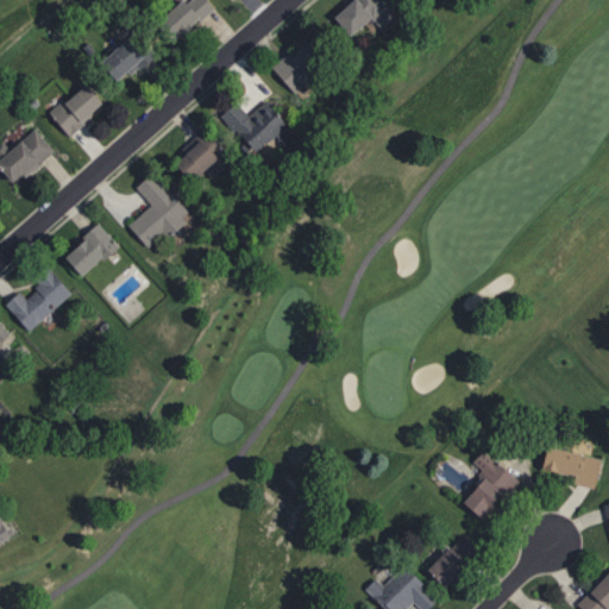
[(184,0),(157,23),(173,43),(217,7),(209,0),(184,0)]
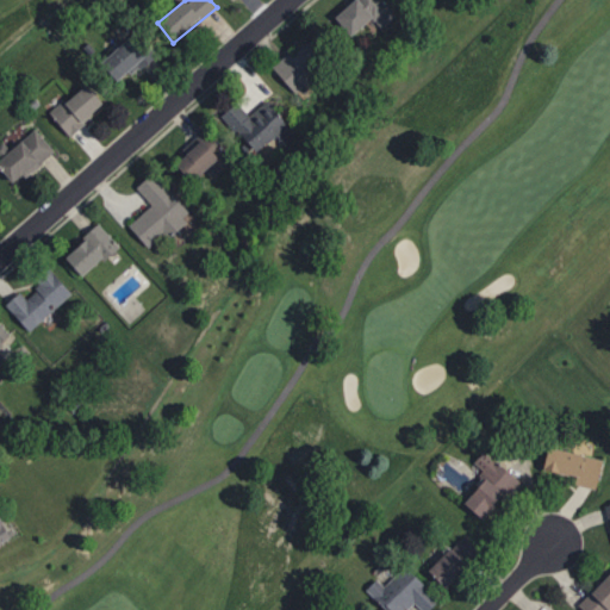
[(385,0),(350,0),(335,14),(353,36),(391,6),(385,0)]
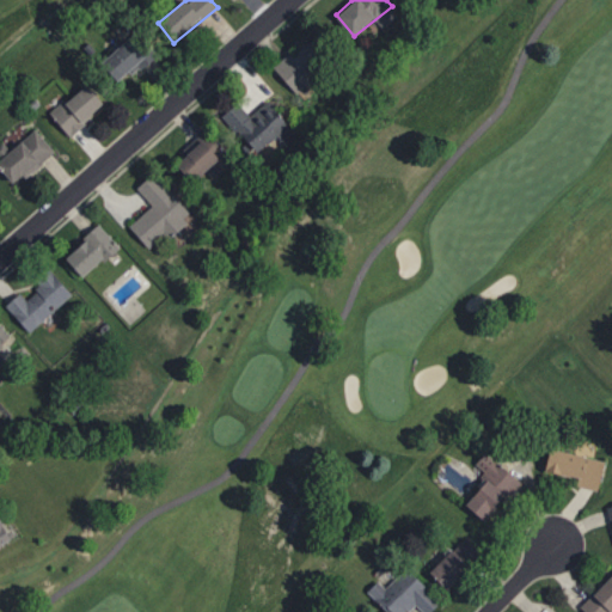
[(105,61),(120,80),(150,59),(132,38),(105,61)]
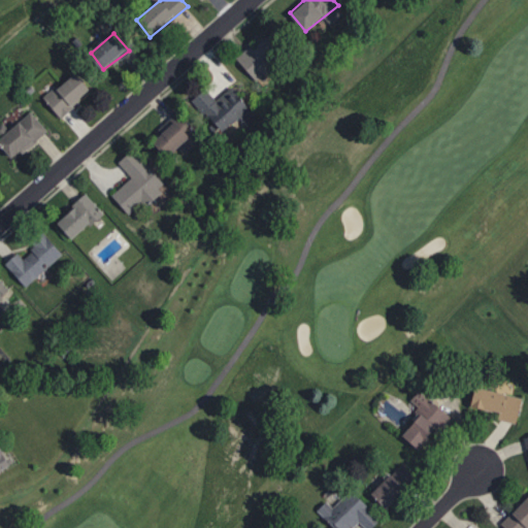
[(272,33),(239,61),(257,80),(289,52),(272,33)]
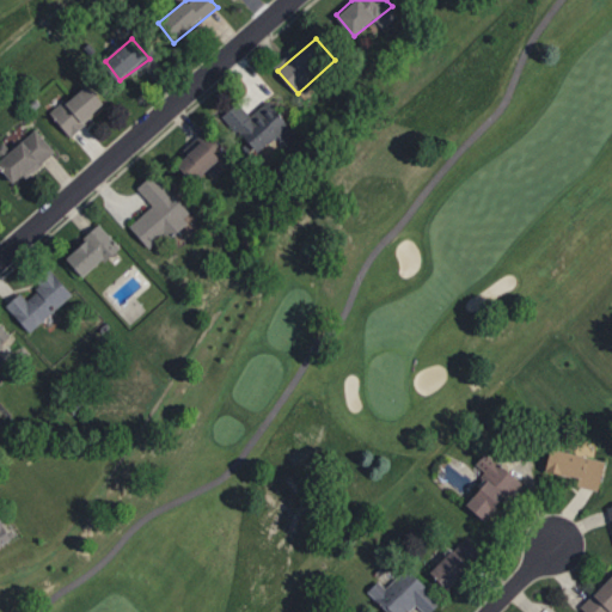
[(51,111),(69,135),(106,104),(87,83),(51,111)]
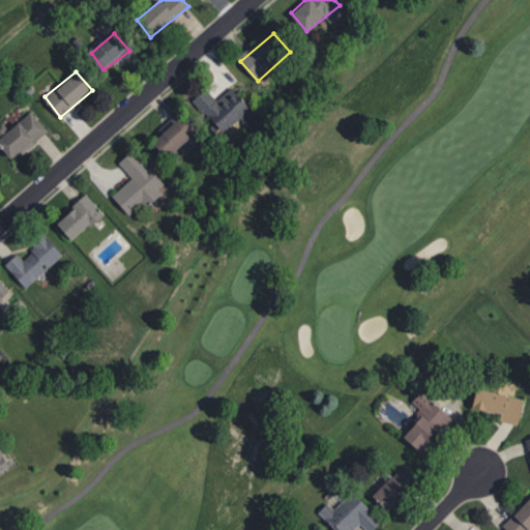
[(233,87),(204,111),(223,133),(253,109),(233,87)]
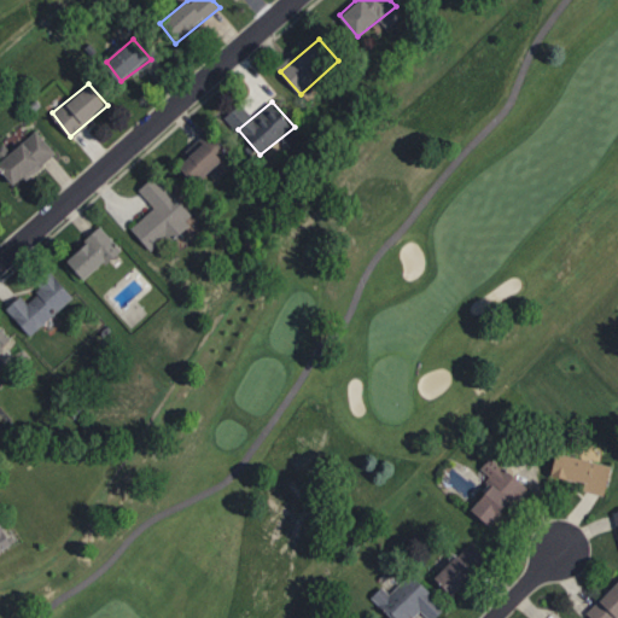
[(0,162),(0,164),(16,185),(58,152),(38,129),(0,162)]
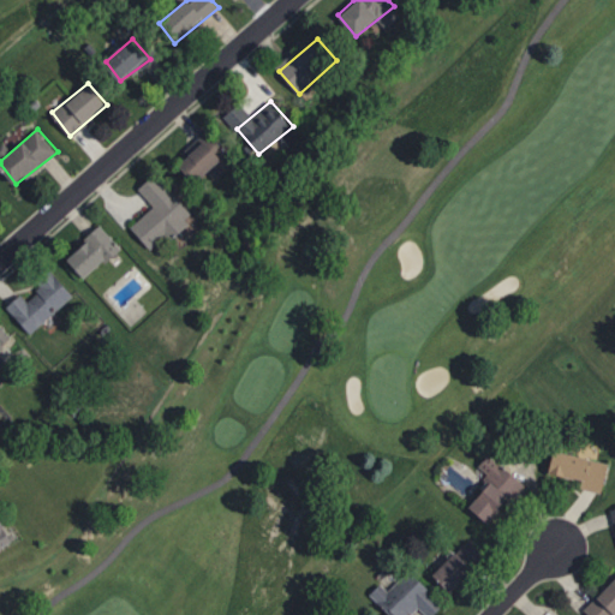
[(177,165),(213,133),(233,155),(195,186),(177,165)]
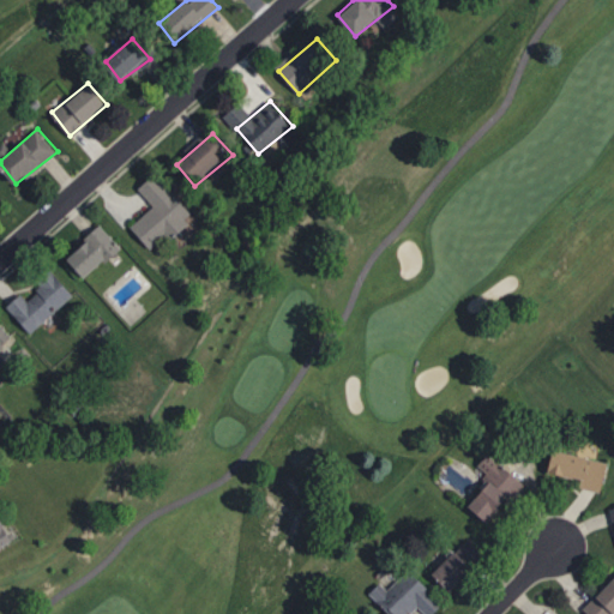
[(139,188),(154,206),(131,227),(150,248),(191,214),(157,175),(139,188)]
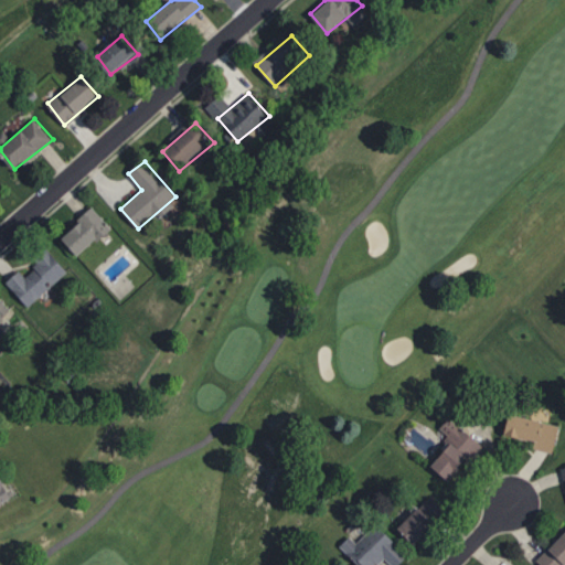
[(93,206),(60,237),(77,256),(114,226),(93,206)]
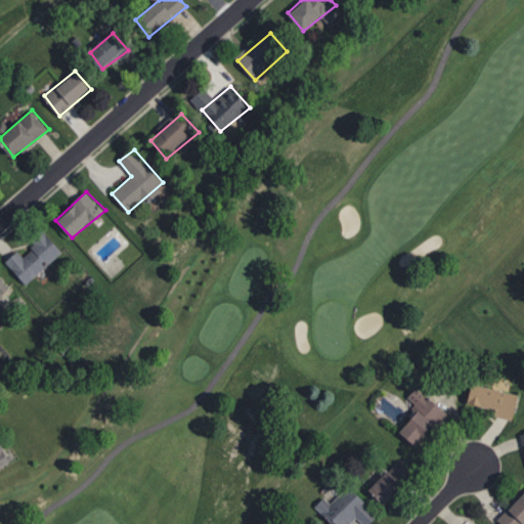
[(43,229),(6,262),(26,285),(63,251),(43,229)]
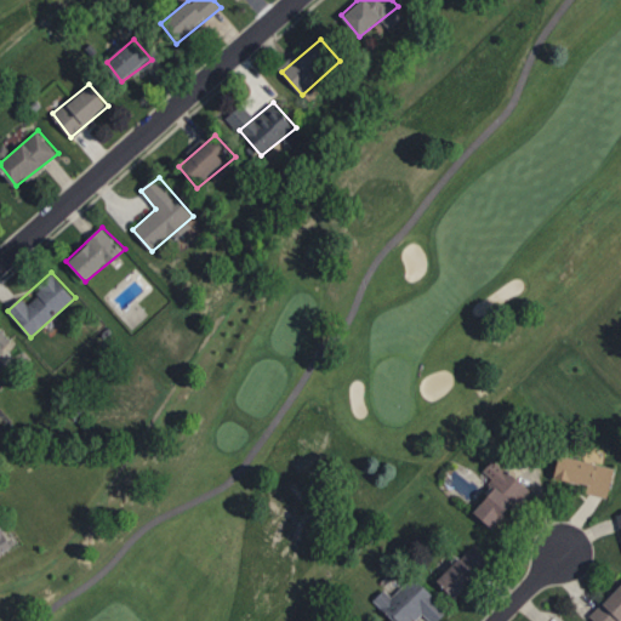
[(0,325),(23,351),(0,372),(0,325)]
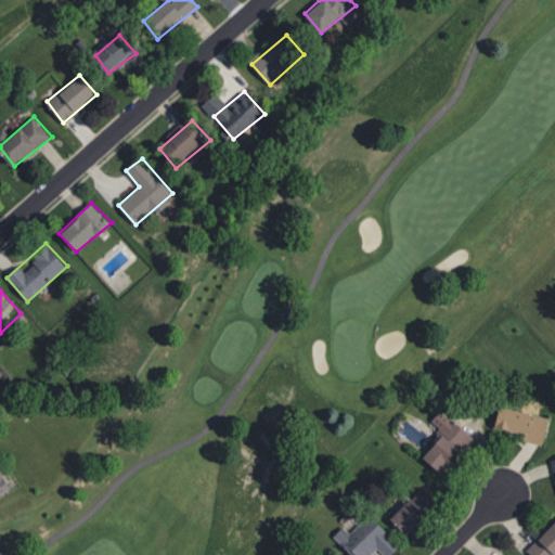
[(487,428),(491,404),(544,417),(538,443),(487,428)]
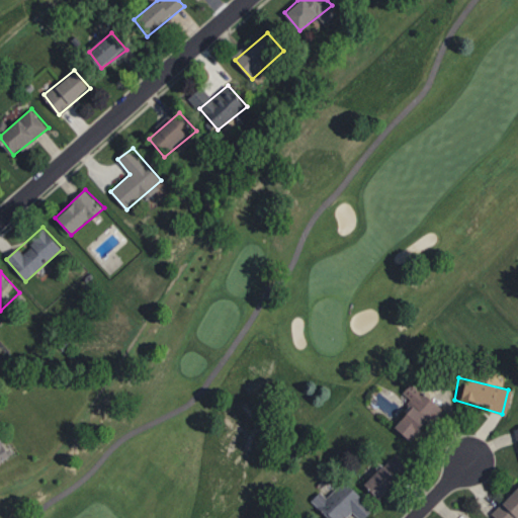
[(385,428),(407,404),(403,403),(405,399),(398,393),(405,383),(437,407),(427,419),(422,416),(402,440),(385,428)]
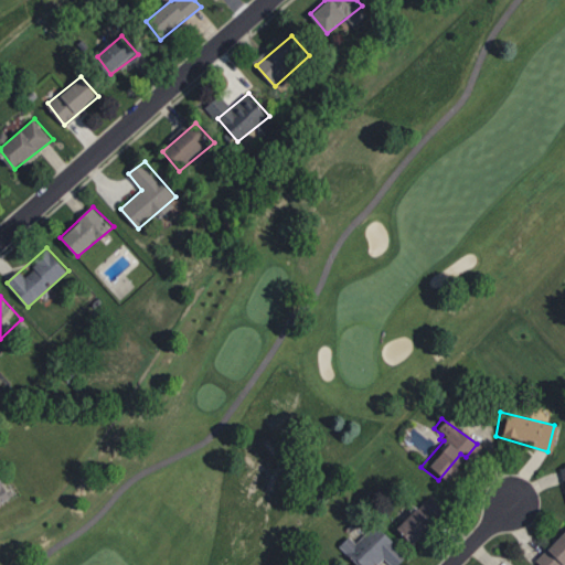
[(564,464),(555,467),(564,500),(564,464)]
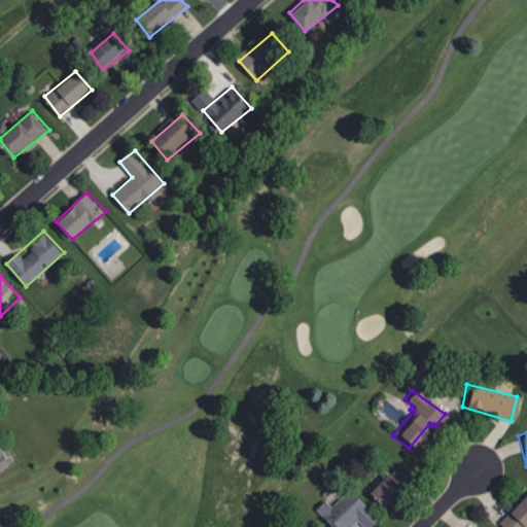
[(362,492),(382,471),(385,475),(397,461),(414,473),(383,508),(362,492)]
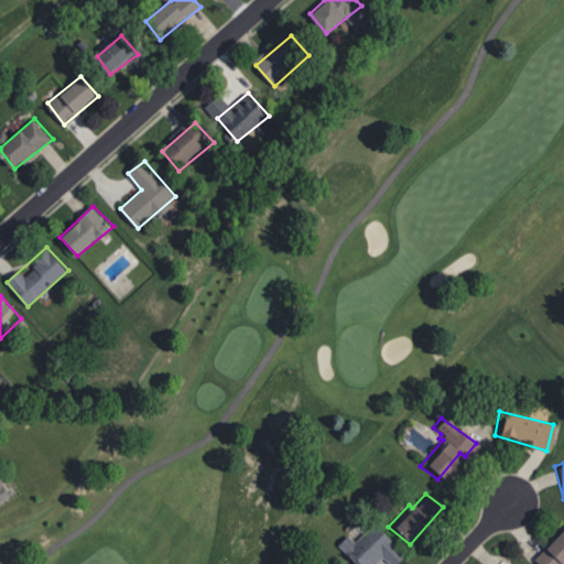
[(333,544),(349,560),(346,563),(368,563),(379,556),(387,563),(391,563),(404,552),(370,522),(351,541),(344,534),(333,544)]
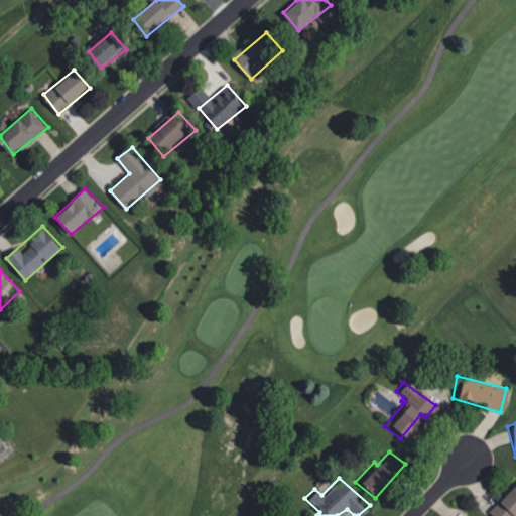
[(489,515),(484,511),(512,483),(515,486),(515,510),(510,515),(489,515)]
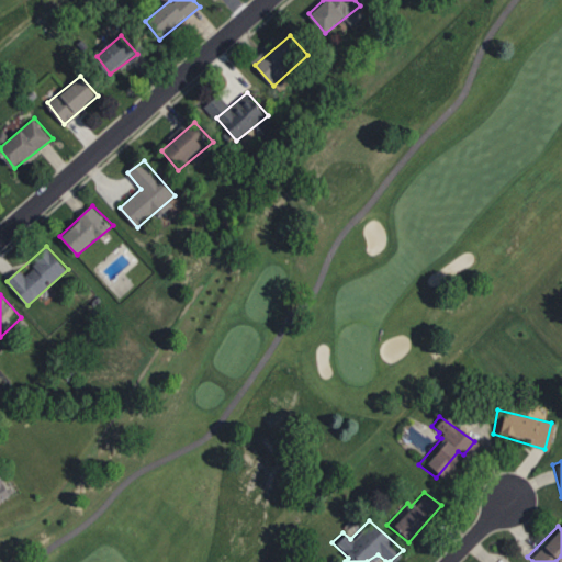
All buildings are outlined.
